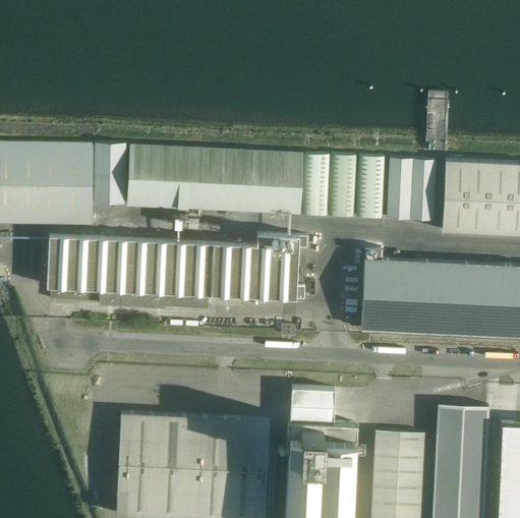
[(0,224),(93,225),(94,144),(0,142),(0,224)]
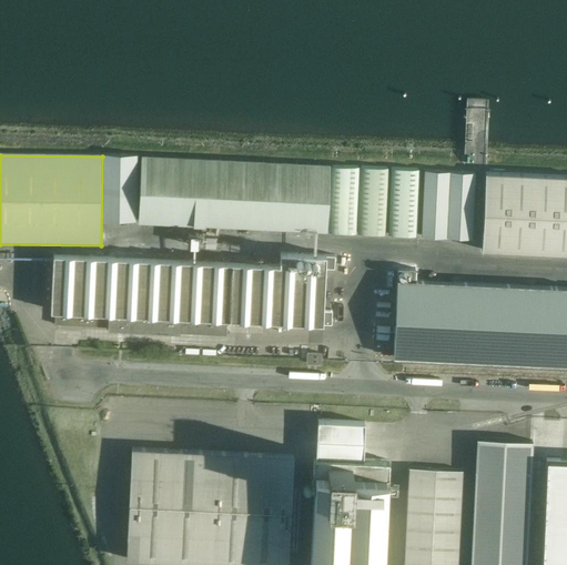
[(103,223),(137,223),(138,157),(104,157),(103,223)]
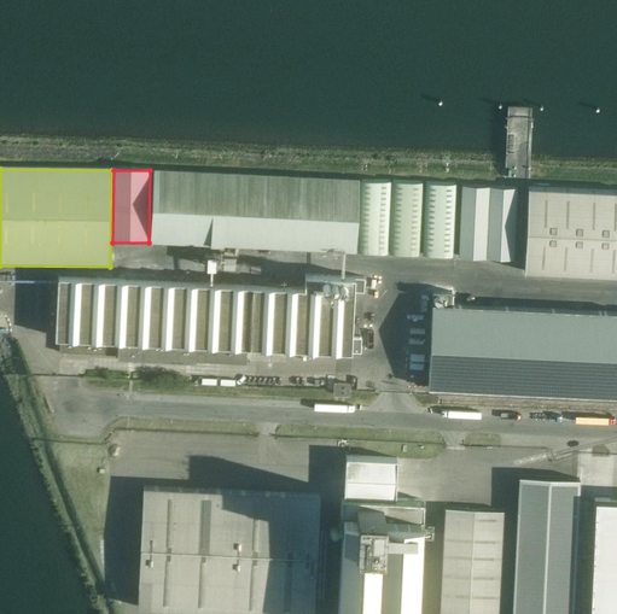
[(151,245),(356,255),(359,182),(155,173),(151,245)]
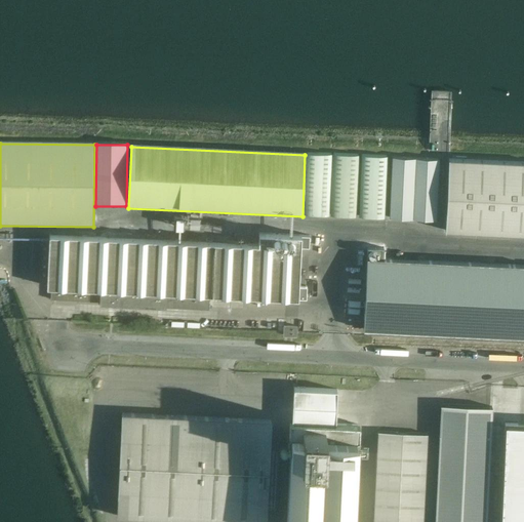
[(308,155),(305,216),(329,217),(332,156),(308,155)]
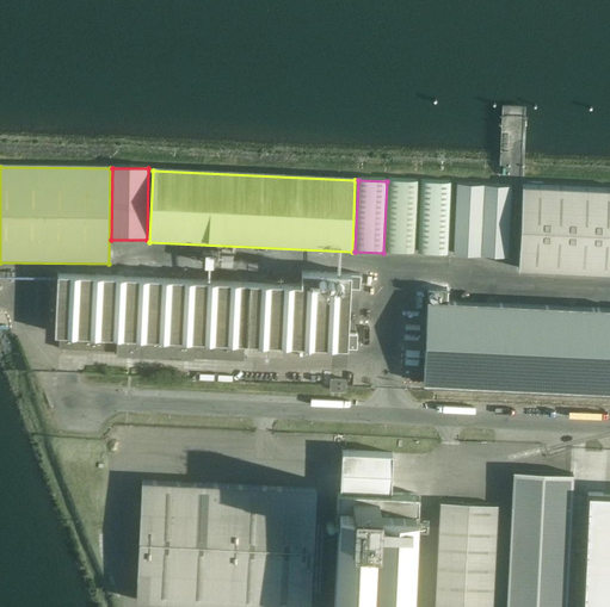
[(386,253),(414,254),(418,183),(389,181),(386,253)]
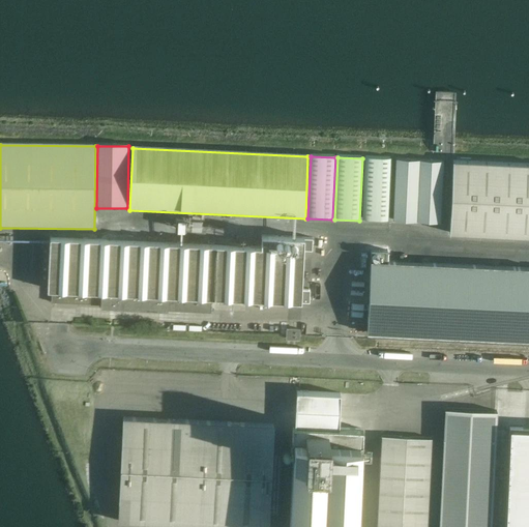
[(363,222),(388,223),(391,159),(366,158),(363,222)]
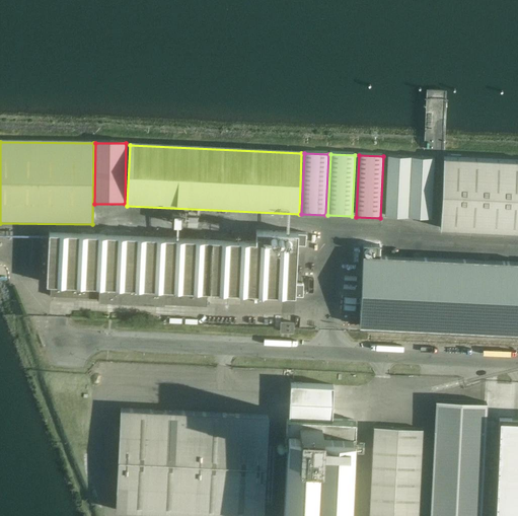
[(388,157),(386,218),(432,220),(435,159),(388,157)]
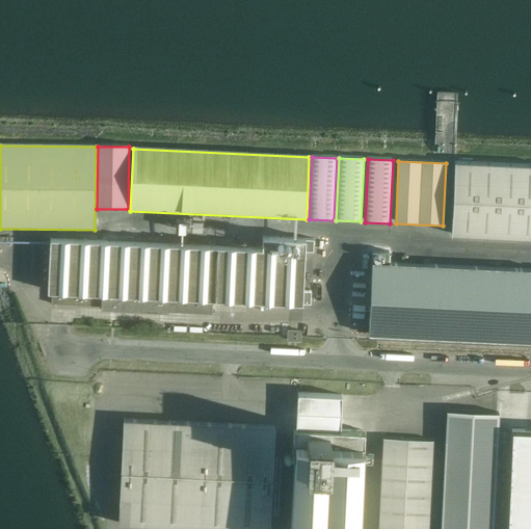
[(451,237),(530,240),(530,166),(455,163),(451,237)]
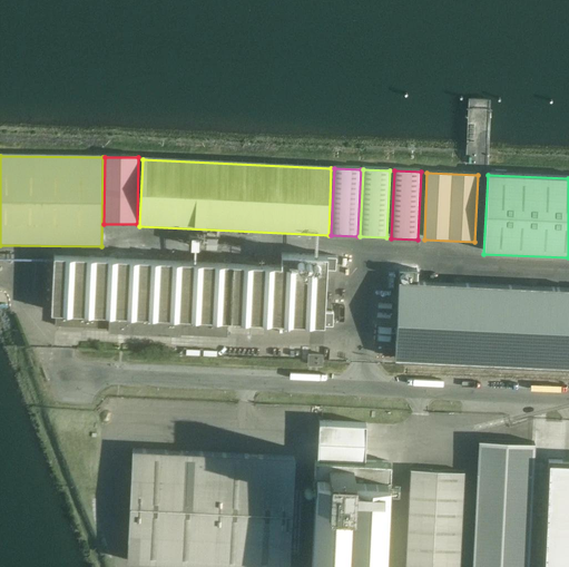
[(235,267),(232,323),(333,328),(334,313),(325,313),(327,272),(336,272),(337,258),(327,258),(282,256),(281,270),(235,267)]
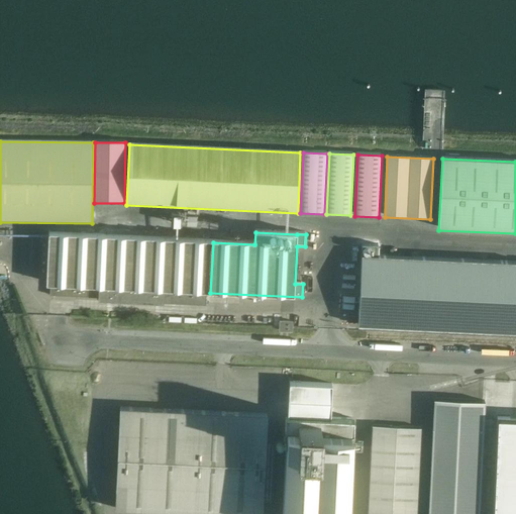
[(50,233),(48,285),(50,285),(153,290),(188,292),(207,293),(210,293),(213,242),(153,239),(50,233)]
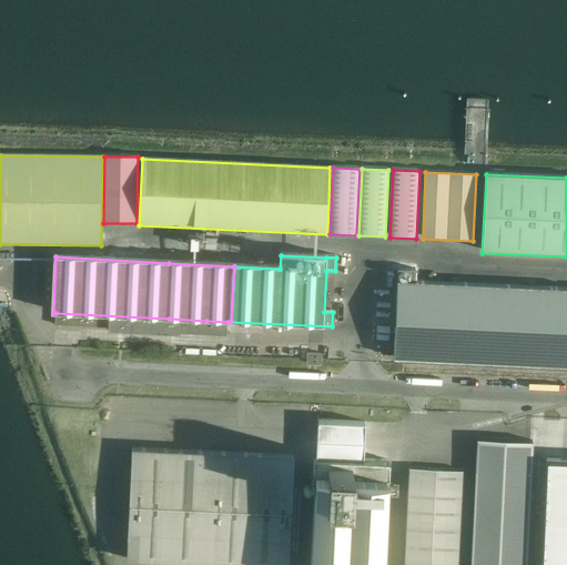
[(398,282),(394,360),(566,367),(566,290),(416,283),(416,272),(398,271),(398,282)]
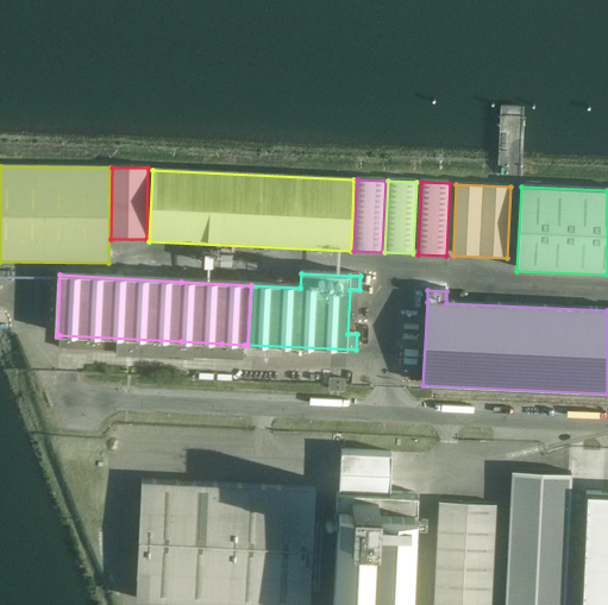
[(193,360),(220,361),(221,344),(181,341),(60,335),(60,351),(116,353),(116,357),(193,360)]
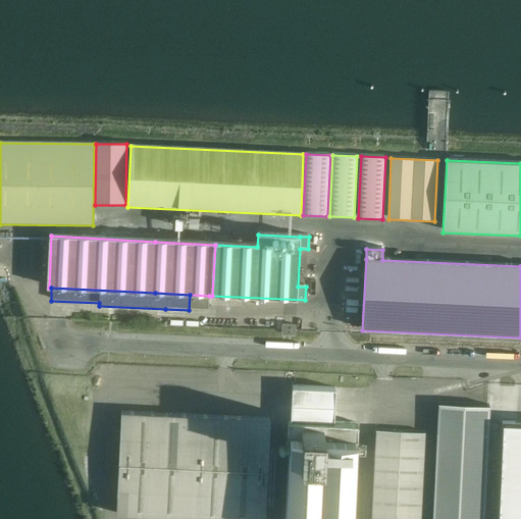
[(209,296),(190,295),(189,310),(208,311),(209,296)]
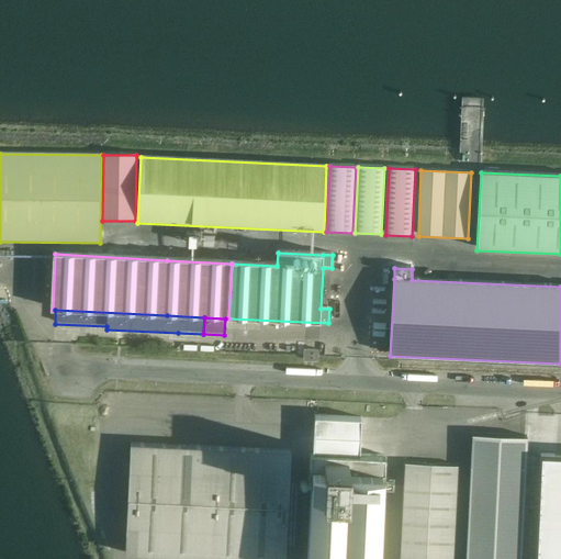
[(305,364),(317,364),(318,364),(320,359),(320,351),(304,351),(304,358),(304,364),(305,364)]
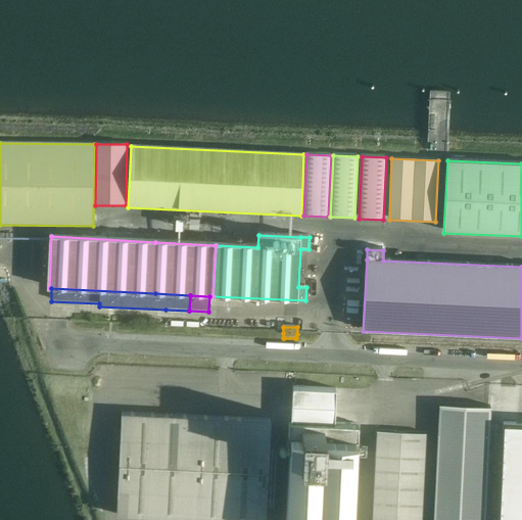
[(289,458),(286,519),(320,519),(325,425),(335,425),(336,416),(336,412),(336,407),(336,404),(337,391),(293,389),(293,402),(292,405),(292,410),(292,413),(292,423),(289,458)]
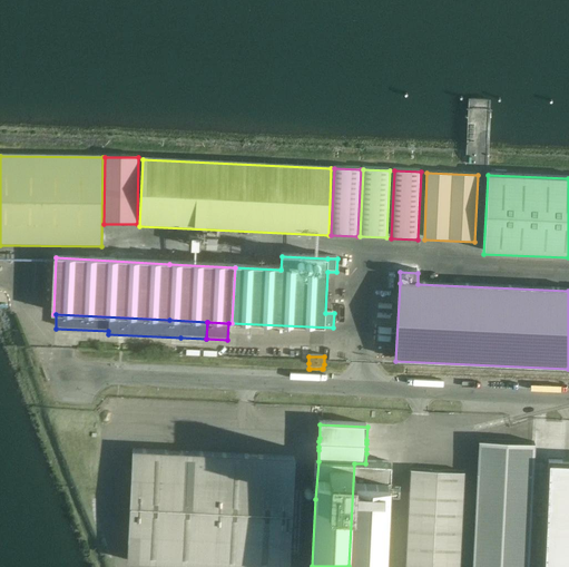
[(529,566),(536,445),(480,442),(473,566),(529,566)]
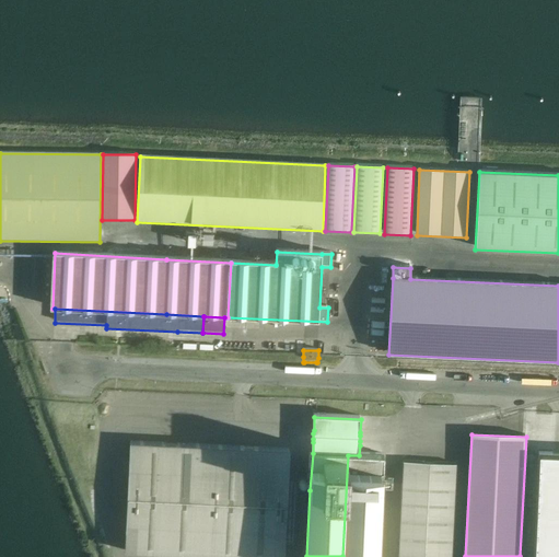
[(131,444),(128,499),(288,507),(290,452),(131,444)]
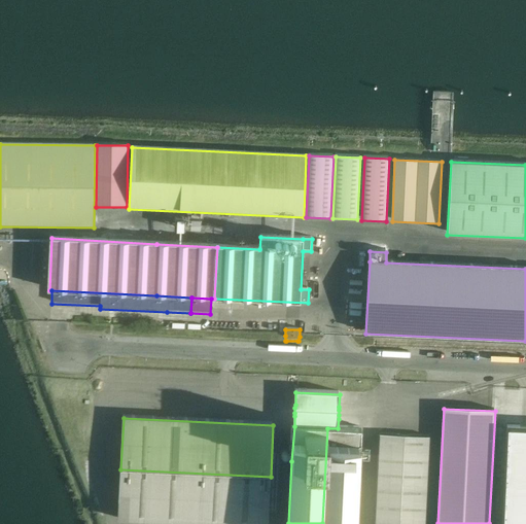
[(525,428),(507,427),(502,523),(525,523),(525,428)]
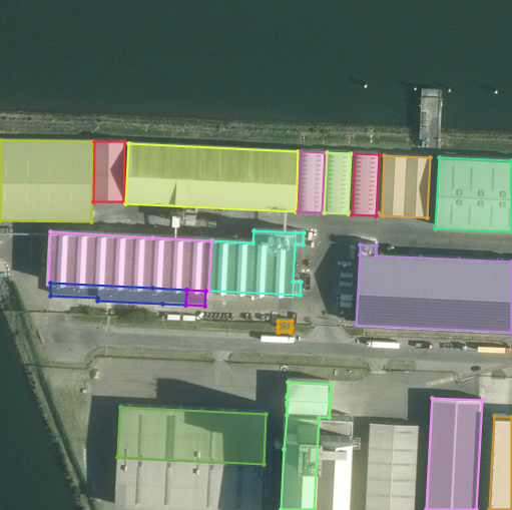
[(346,509),(350,449),(351,418),(329,417),(319,417),(314,509),(346,509)]
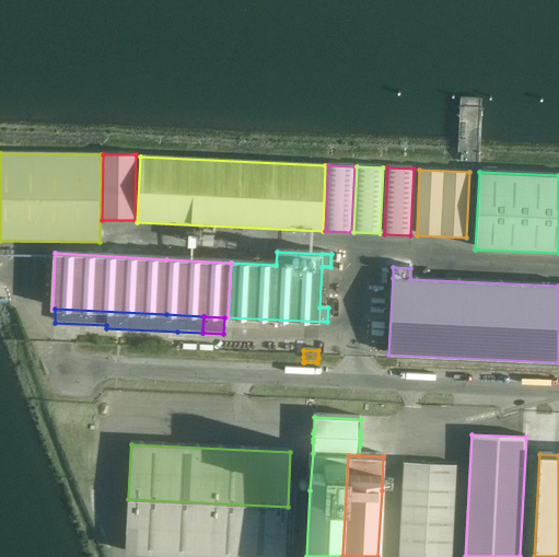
[(452,556),(455,490),(456,466),(404,463),(399,556),(452,556)]
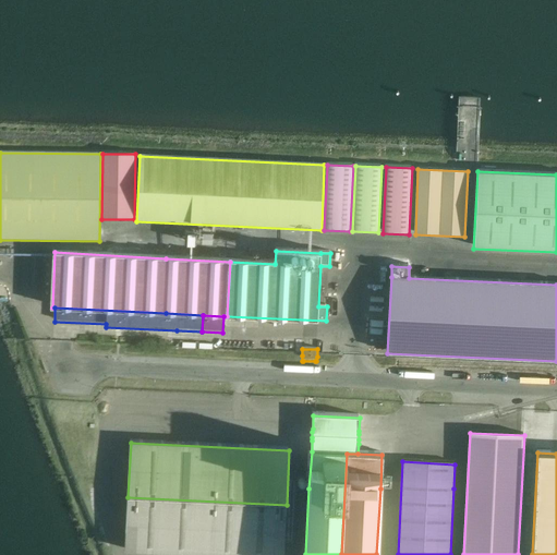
[(128,497),(125,551),(197,554),(283,554),(287,505),(128,497)]
